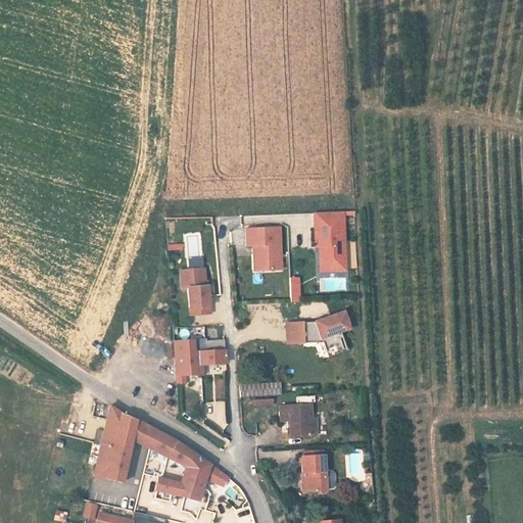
[(345,264),(343,212),(314,214),(316,247),(319,247),(326,247),(326,255),(320,255),(320,265),(345,264)]
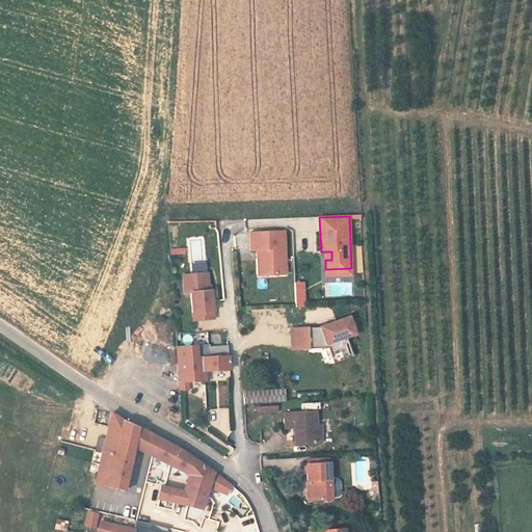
[(286,273),(285,232),(250,233),(250,249),(256,249),(265,249),(266,274),(286,273)]
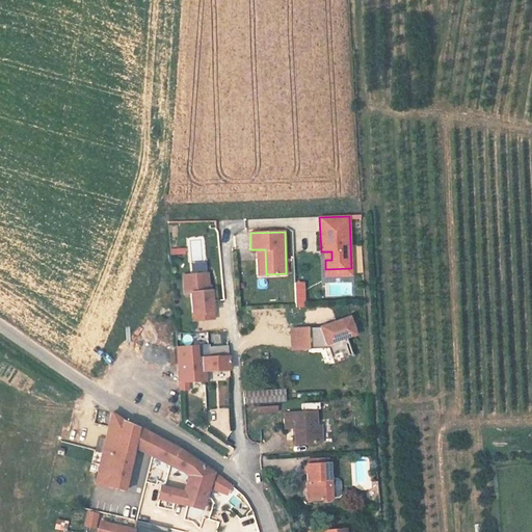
[(256,249),(257,274),(266,274),(265,249),(256,249)]
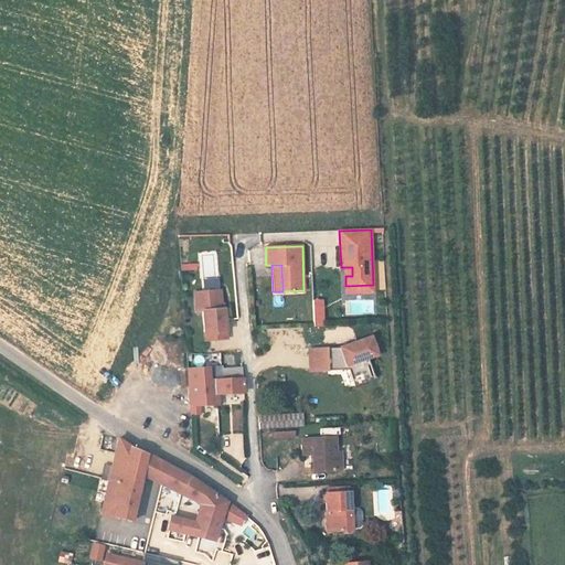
[(373,285),(345,286),(345,294),(373,294),(373,285)]
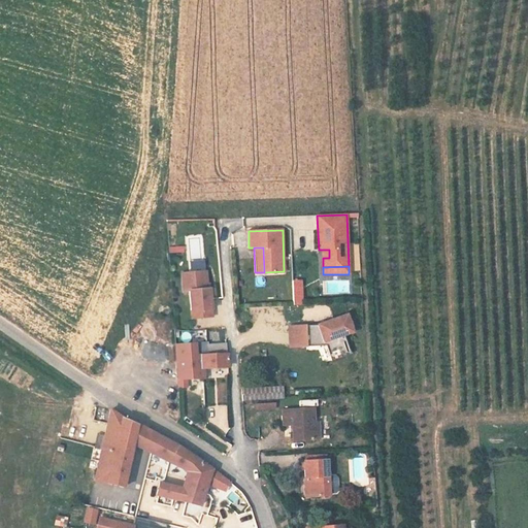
[(206,289),(205,271),(189,273),(191,291),(189,291),(192,319),(211,317),(208,289),(206,289)]
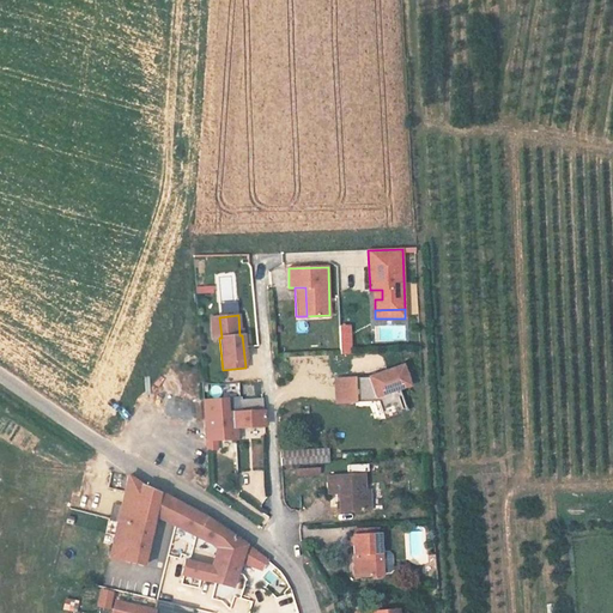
[(219,317),(211,317),(212,339),(219,338),(222,338),(219,317)]
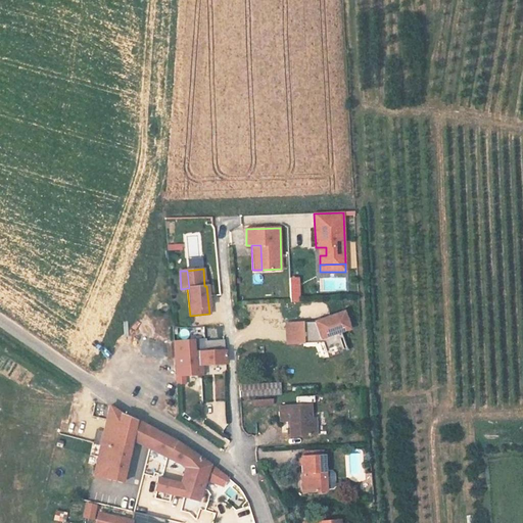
[(290,303),(300,302),(299,277),(289,278),(290,303)]
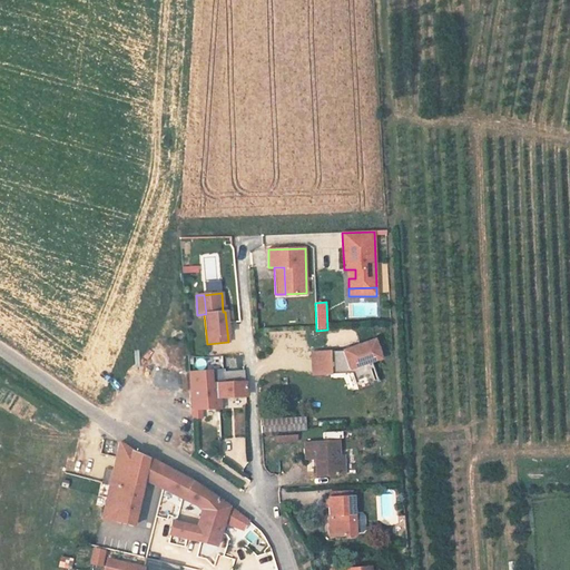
[(380,357),(374,341),(344,352),(351,369),(371,362),(380,357)]
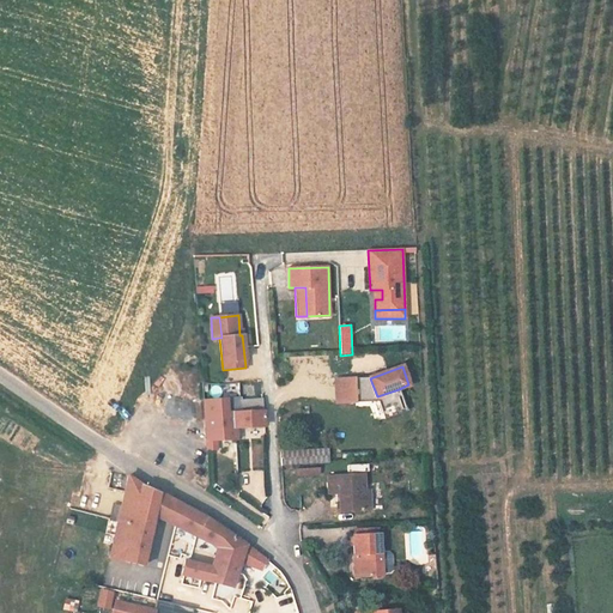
[(356,402),(354,378),(335,380),(337,404),(356,402)]
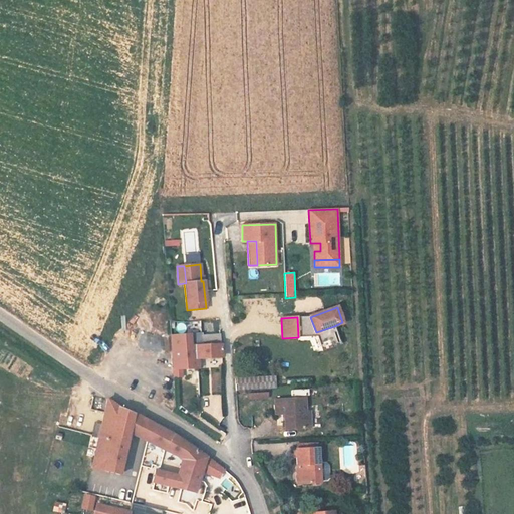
[(322,351),(341,344),(334,326),(316,332),(310,317),(297,317),(298,337),(317,337),(322,351)]
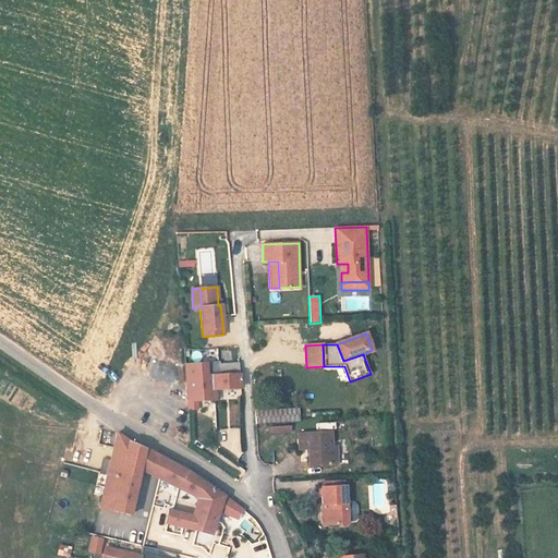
[(215,381),(240,378),(239,366),(185,375),(185,381),(189,388),(190,398),(216,393),(215,381)]
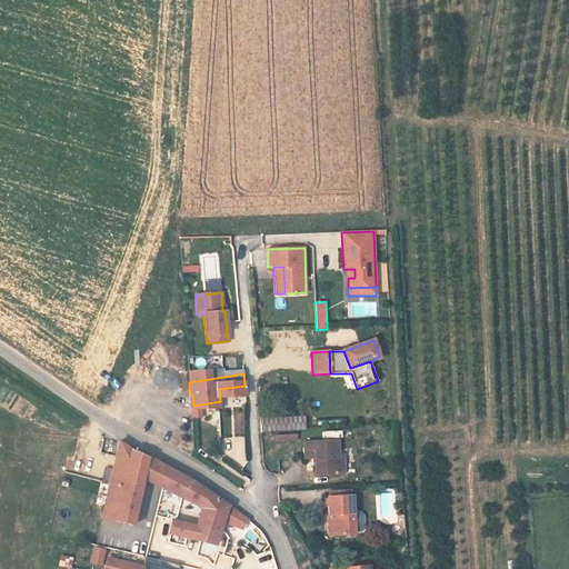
[(232,410),(233,435),(246,435),(245,409),(232,410)]
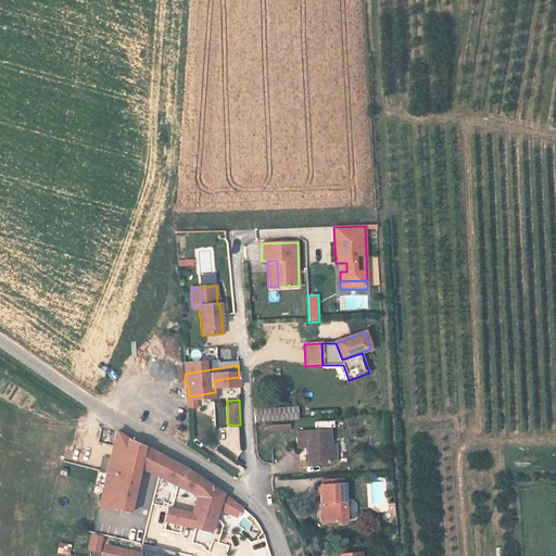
[(257,408),(258,424),(300,421),(299,407),(257,408)]
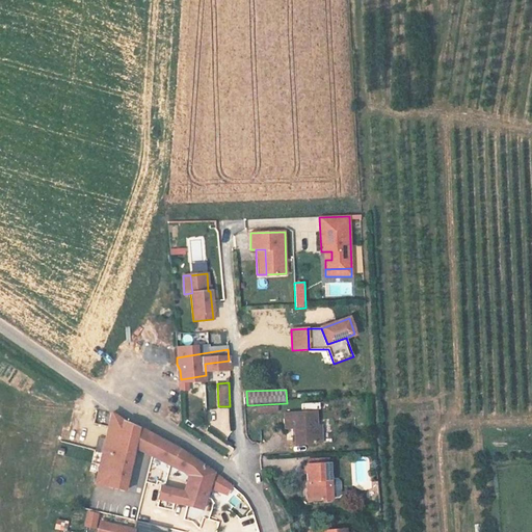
[(164,472),(163,497),(208,514),(217,500),(235,508),(242,496),(237,489),(232,486),(208,469),(200,462),(167,442),(151,433),(131,423),(123,419),(110,411),(91,480),(127,488),(130,461),(142,466),(164,472)]
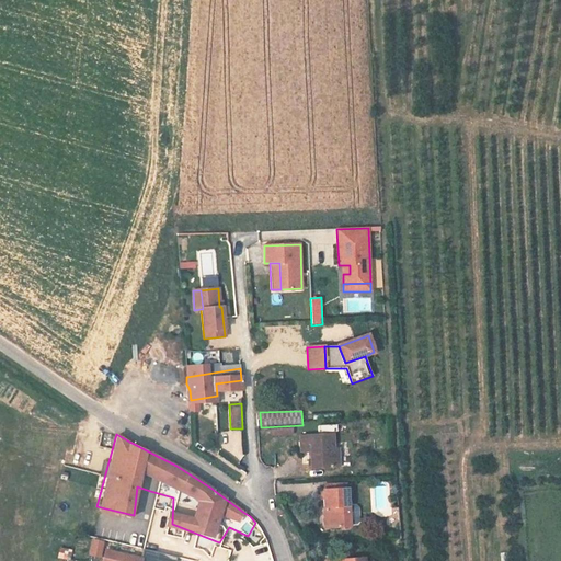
[(332,434),(298,436),(299,453),(309,451),(310,469),(339,467),(338,457),(333,457),(332,434)]
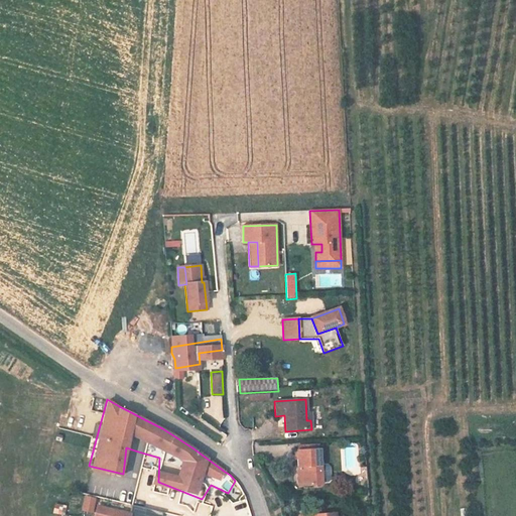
[(318,449),(296,450),(297,467),(300,467),(301,473),(302,486),(320,484),(318,449)]
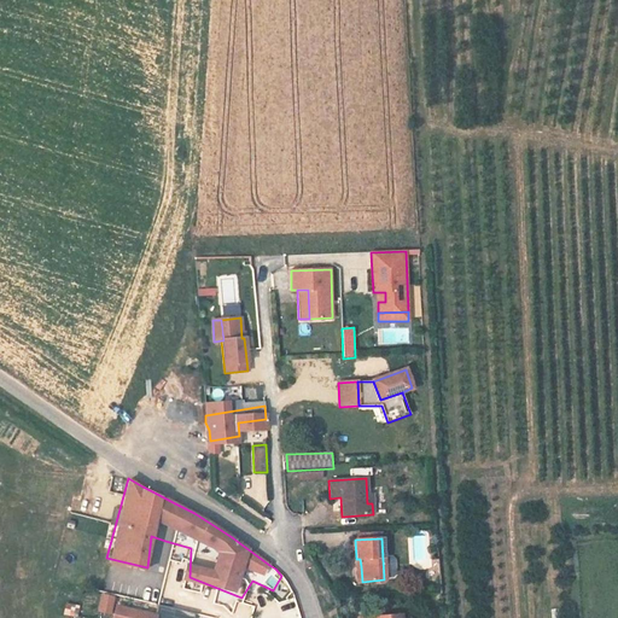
[(111,613),(116,595),(101,592),(97,610),(111,613)]
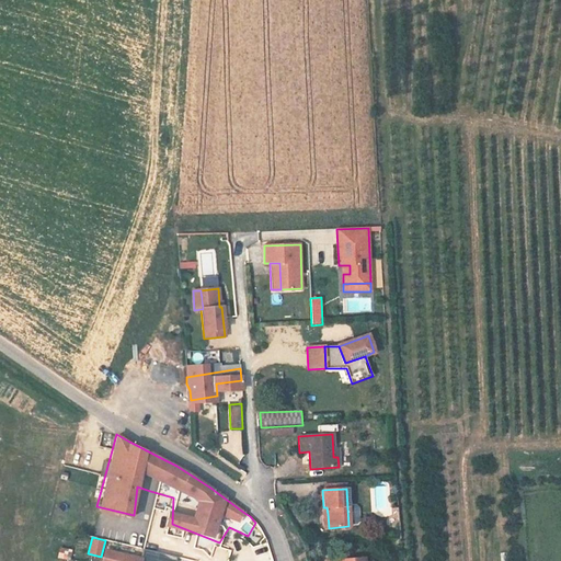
[(218,546),(213,560),(214,560),(227,560),(231,550),(218,546)]
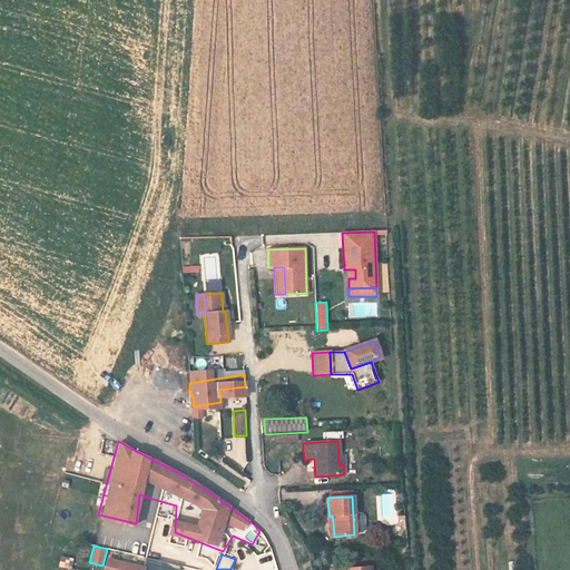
[(178,569),(180,564),(146,558),(145,564),(105,557),(101,569),(178,569)]
